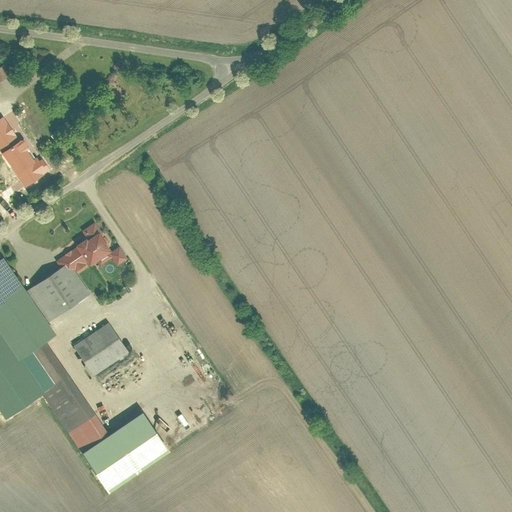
[(3,65),(0,67),(0,79),(9,73),(3,65)]
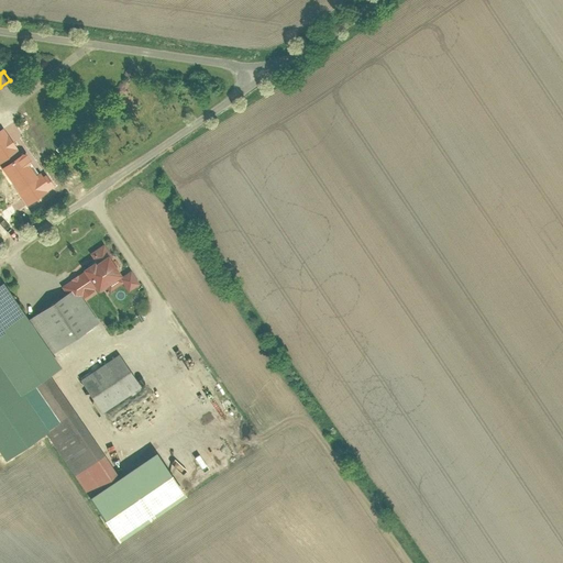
[(15,191),(35,178),(21,155),(1,167),(15,191)]
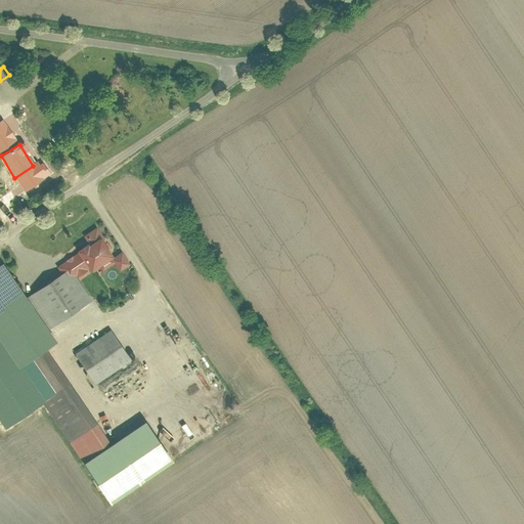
[(98,235),(79,248),(94,270),(113,258),(98,235)]
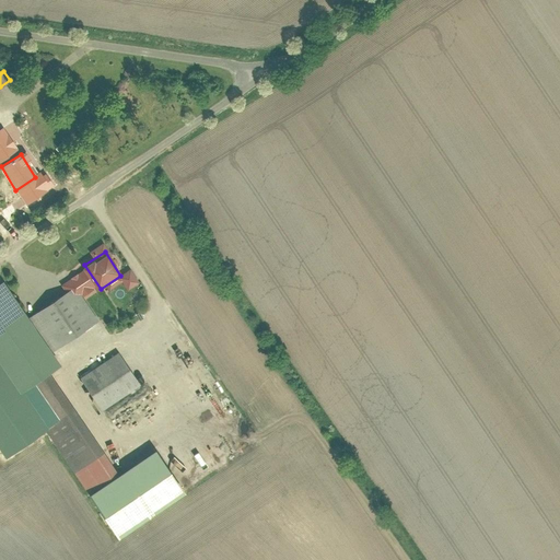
[(76,287),(9,330),(20,347),(37,335),(49,352),(97,321),(76,287)]
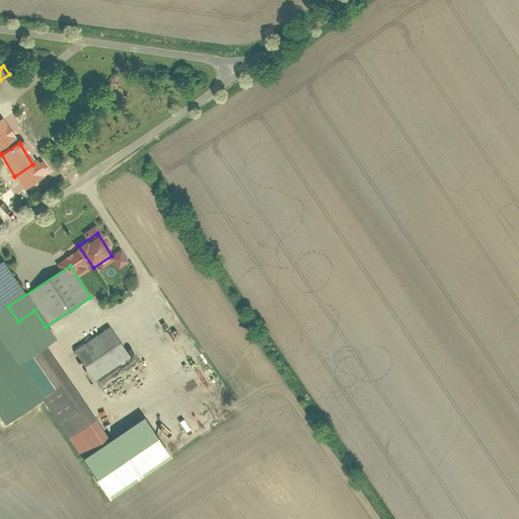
[(112,327),(74,351),(93,381),(130,358),(112,327)]
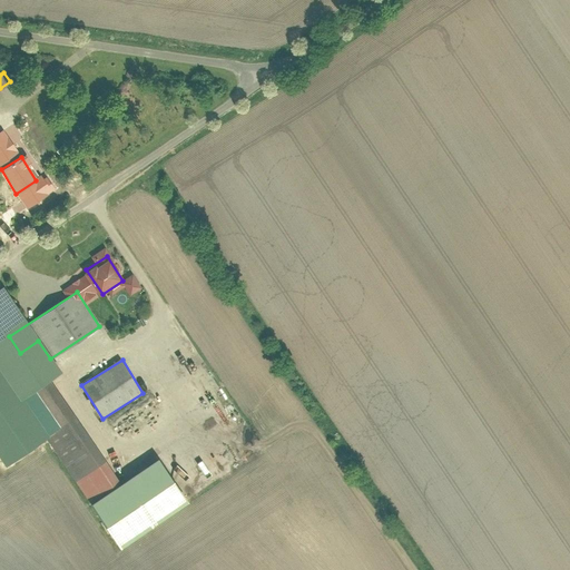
[(45,374),(16,394),(89,502),(119,482),(45,374)]
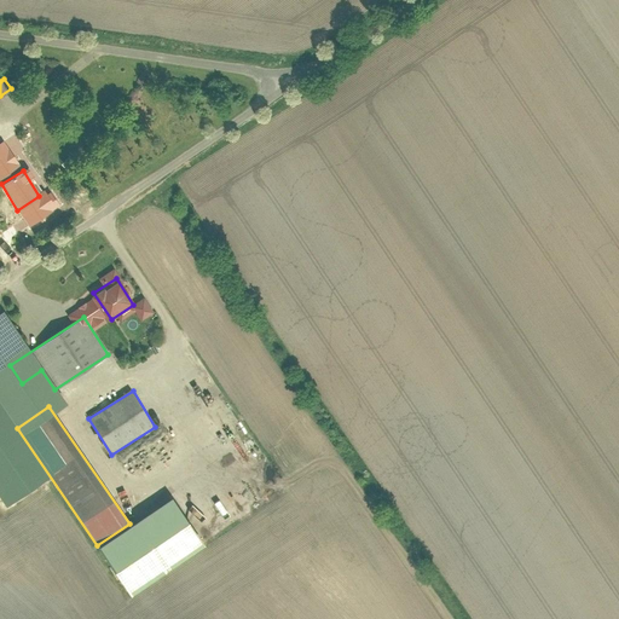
[(180,497),(104,543),(134,591),(210,545),(180,497)]
